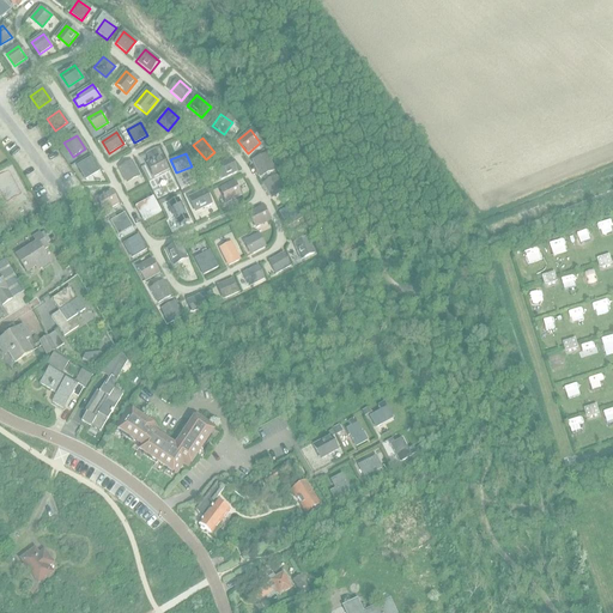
[(259,175),(273,169),(266,155),(253,161),(259,175)]
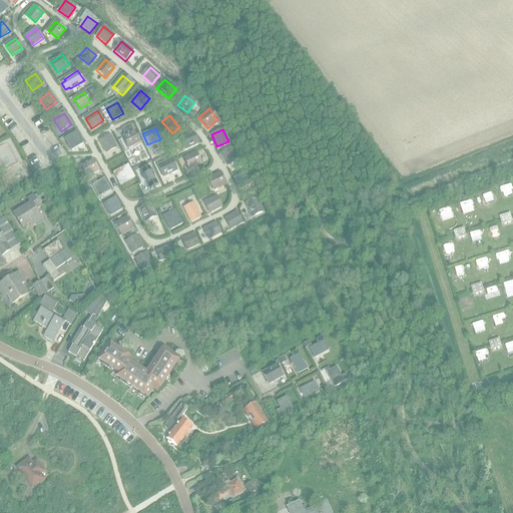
[(129,147),(139,142),(134,131),(123,136),(129,147)]
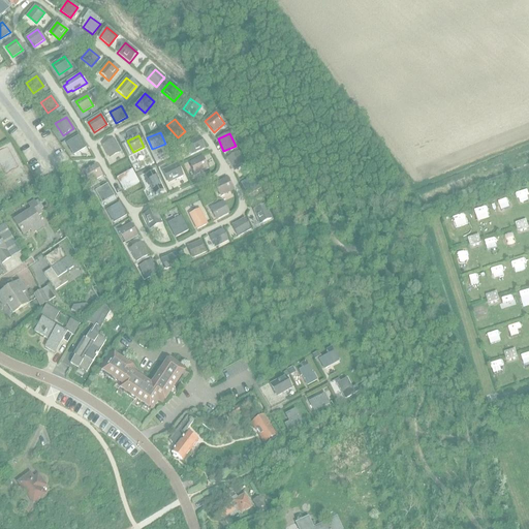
[(73,154),(85,148),(78,136),(67,143),(73,154)]
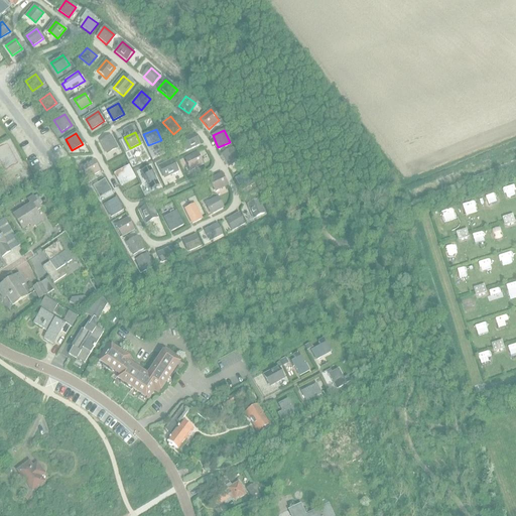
[(185,151),(199,145),(194,134),(180,140),(185,151)]
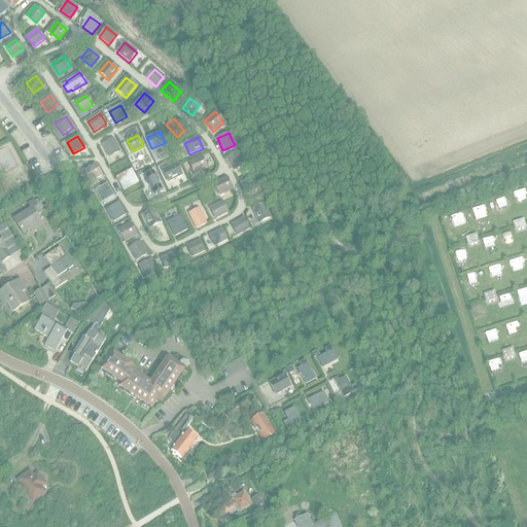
[(109,156),(119,151),(113,139),(102,144),(109,156)]
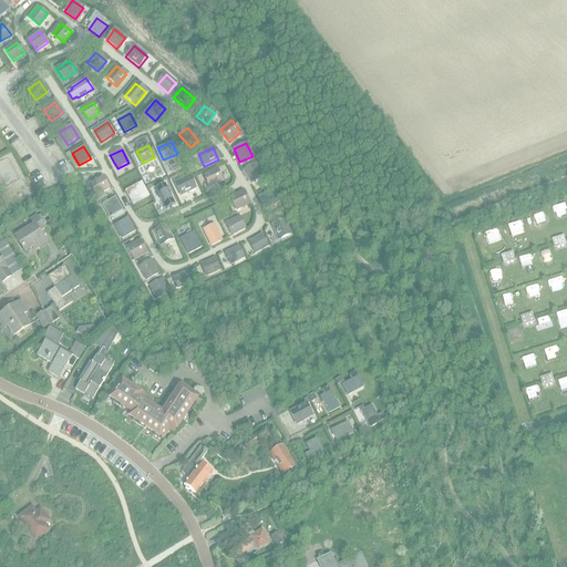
[(250,182),(261,175),(255,163),(243,171),(250,182)]
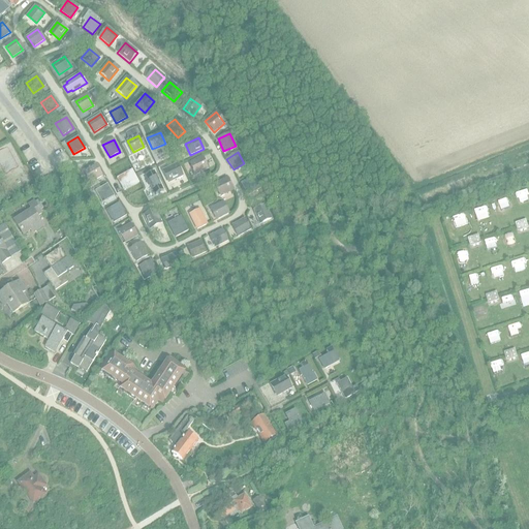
[(195,175),(207,168),(201,157),(190,163),(195,175)]
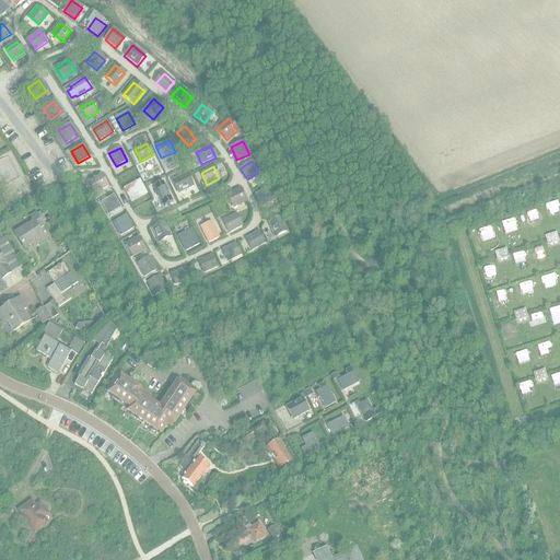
[(173,181),(178,193),(193,186),(187,174),(173,181)]
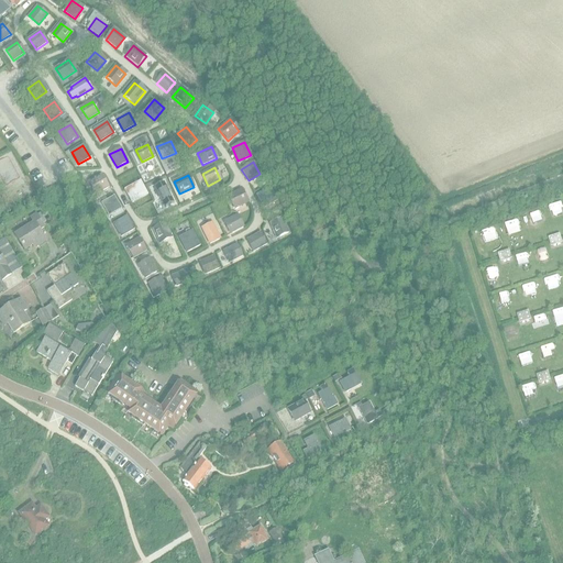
[(96,194),(108,187),(101,176),(89,183),(96,194)]
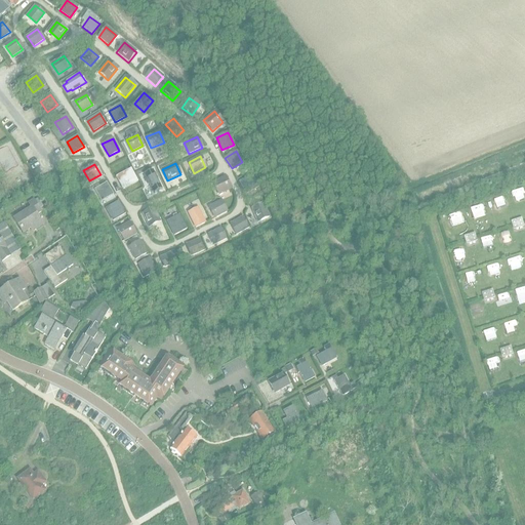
[(159,187),(150,168),(140,172),(151,191),(159,187)]
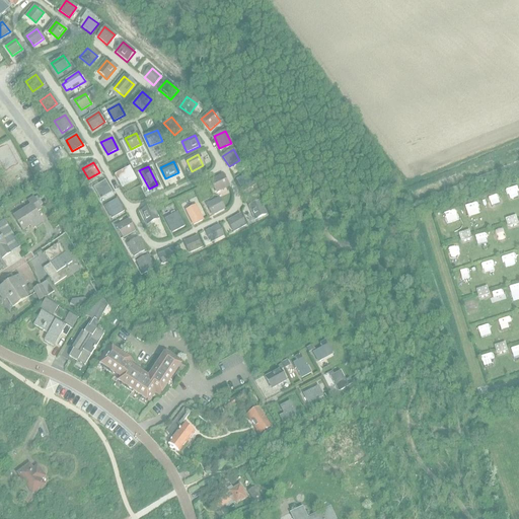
[(122,186),(135,178),(129,168),(116,174),(122,186)]
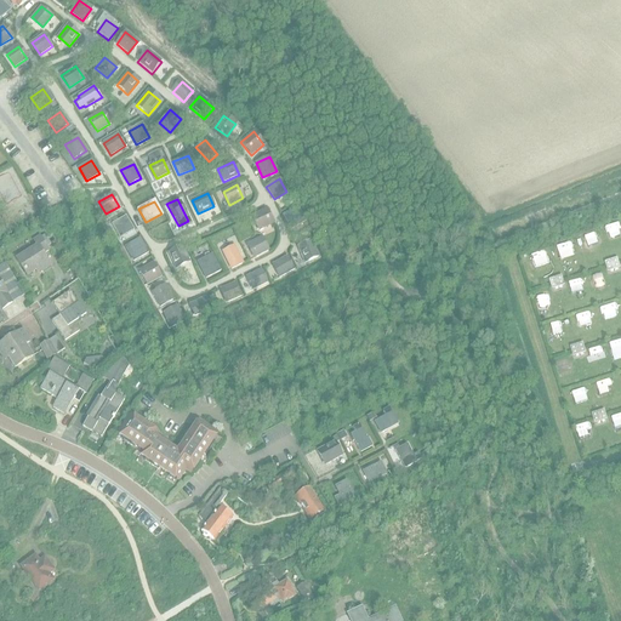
[(291,228),(305,221),(297,209),(284,215),(291,228)]
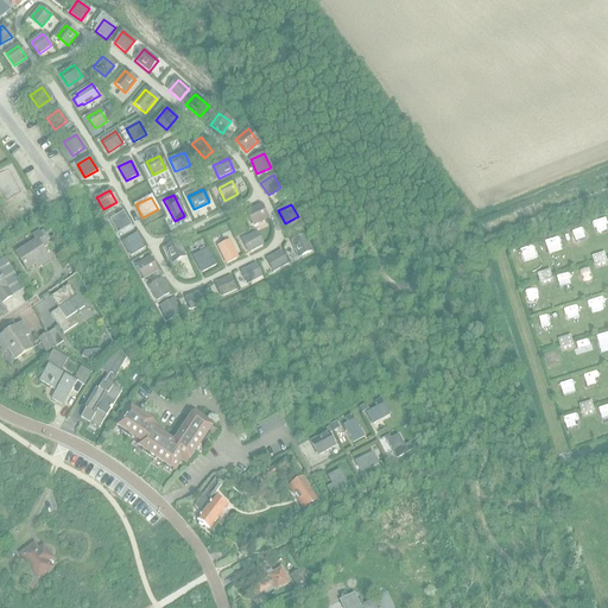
[(253,225),(266,219),(260,206),(247,211),(253,225)]
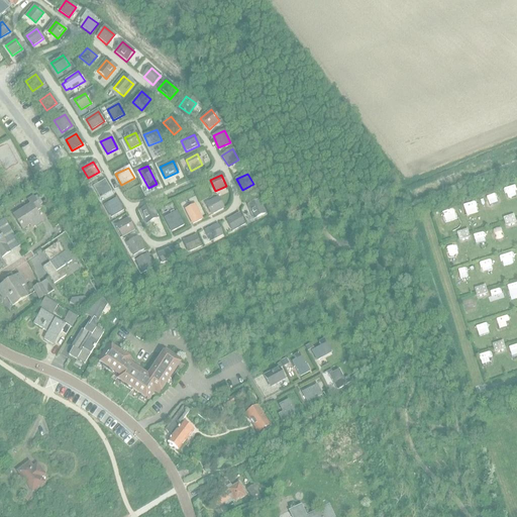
[(99,197),(110,191),(104,181),(93,187),(99,197)]
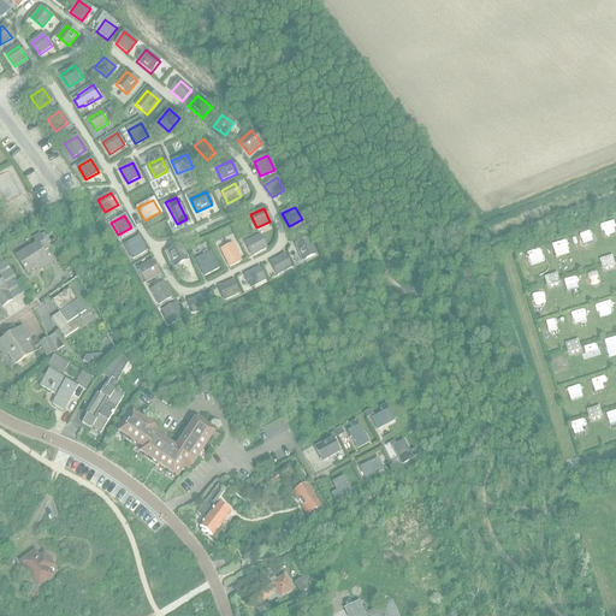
[(42,268),(49,264),(42,252),(48,248),(39,234),(33,238),(36,243),(16,256),(27,273),(40,265),(42,268)]
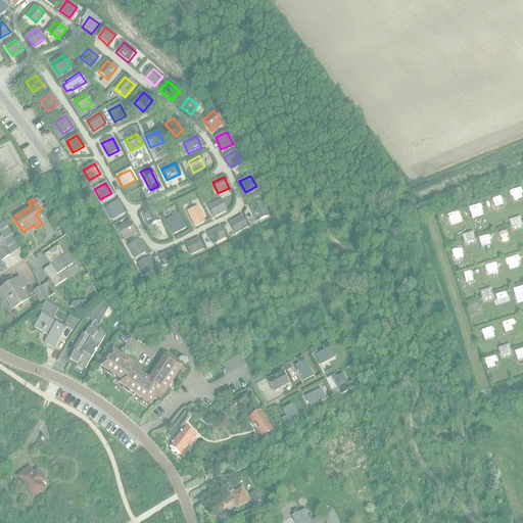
[(214,217),(226,210),(221,199),(207,206),(214,217)]
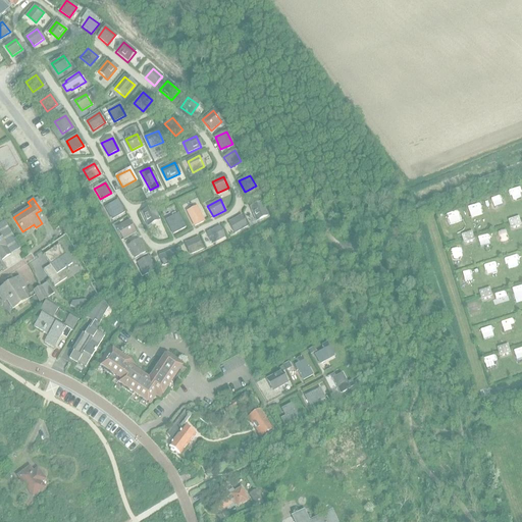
[(112,218),(123,212),(117,202),(106,208),(112,218)]
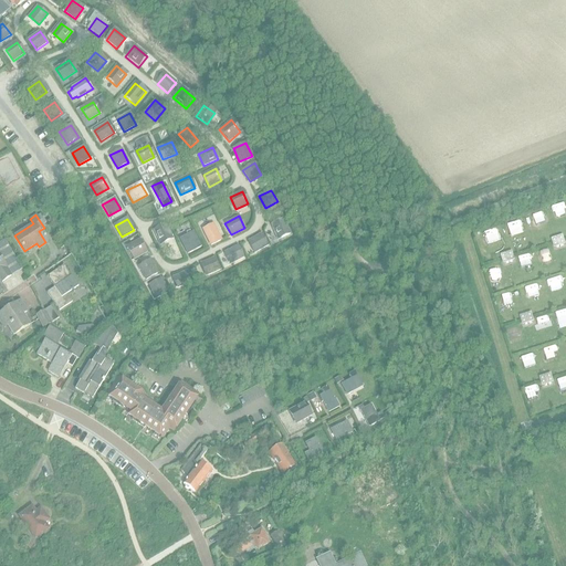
[(278,239),(290,233),(284,221),(272,227),(278,239)]
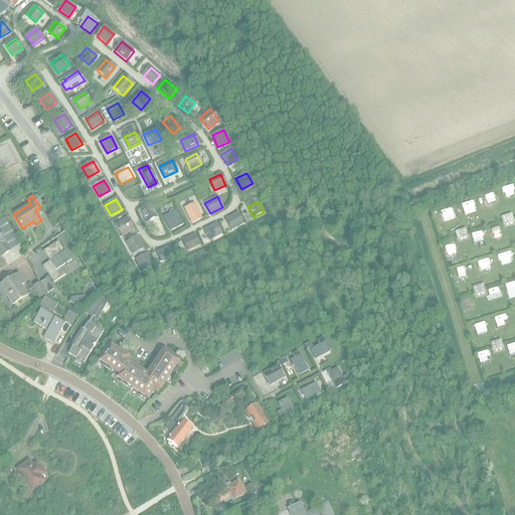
[(151,204),(139,209),(146,223),(157,217),(151,204)]
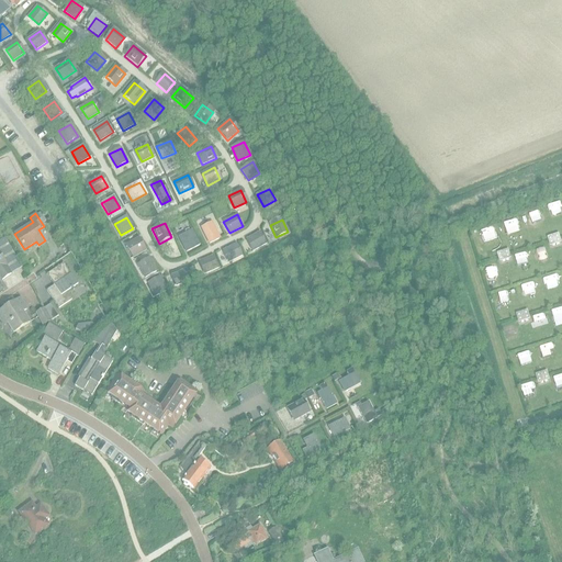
[(210,243),(220,238),(212,223),(202,227),(210,243)]
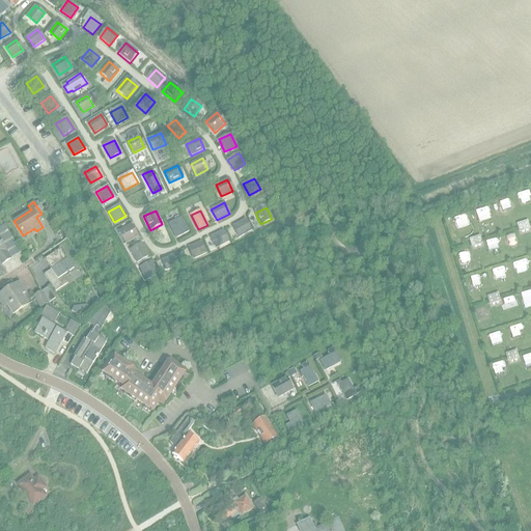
[(180,219),(169,224),(176,238),(188,232),(187,230),(180,219)]
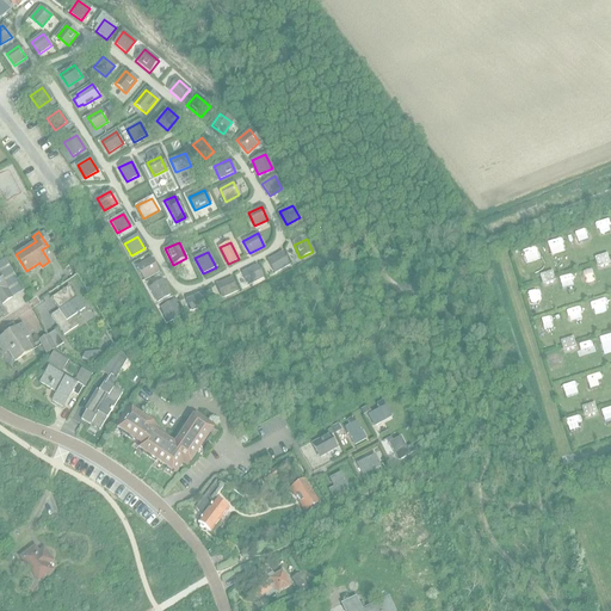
[(277,272),(289,265),(282,252),(270,259),(277,272)]
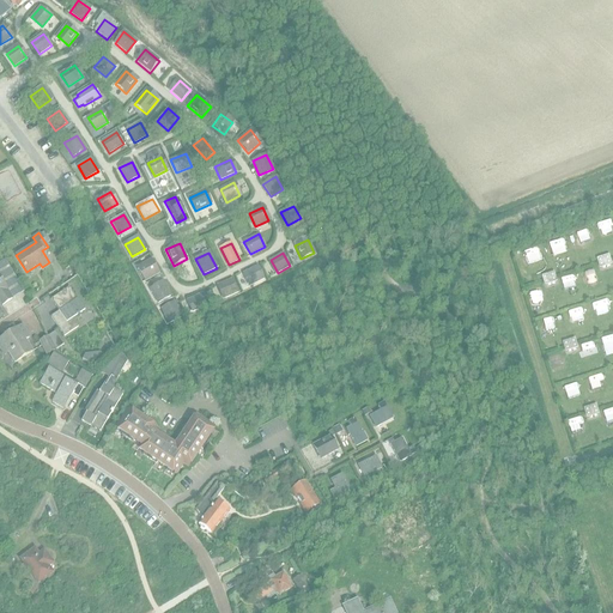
[(599,259),(598,260),(600,266),(601,267),(611,263),(612,262),(610,256),(608,255),(599,259)]
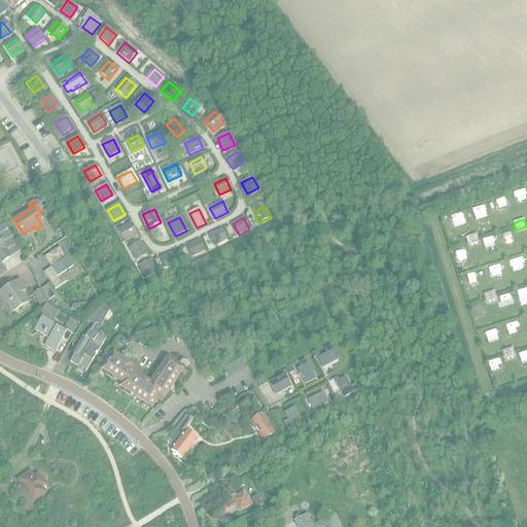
[(125,241),(136,235),(130,223),(118,230),(125,241)]
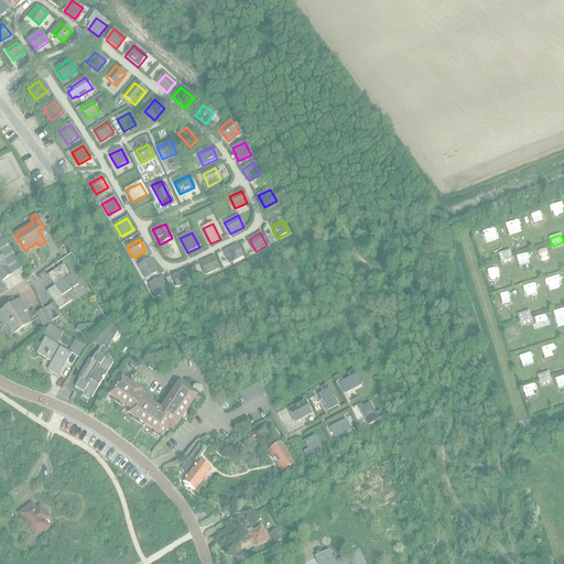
[(231,262),(242,257),(237,245),(225,250),(231,262)]
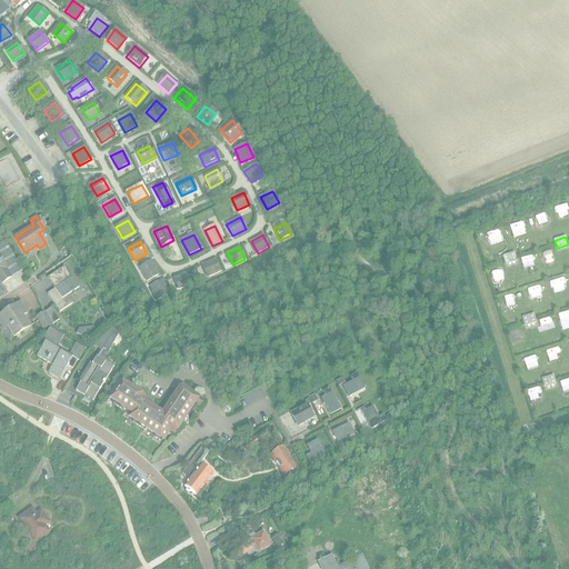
[(505,256),(503,258),(506,263),(507,265),(516,261),(517,260),(515,255),(513,253),(505,256)]
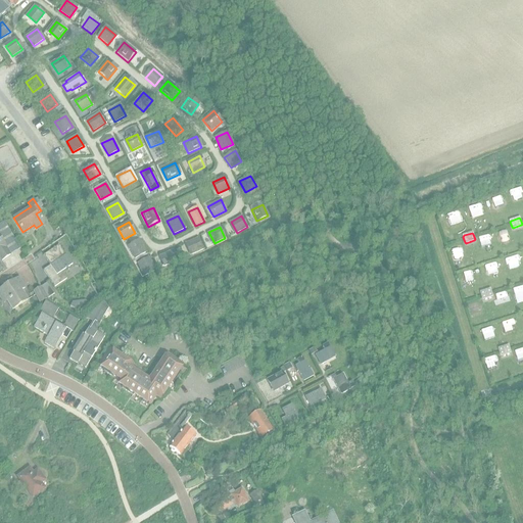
[(0,256),(2,259),(10,254),(5,247),(6,247),(0,237),(0,256)]
